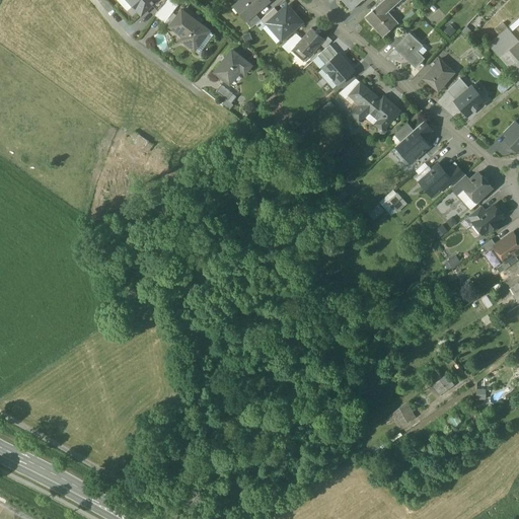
[(156,0),(128,0),(142,14),(152,4),(156,0)]
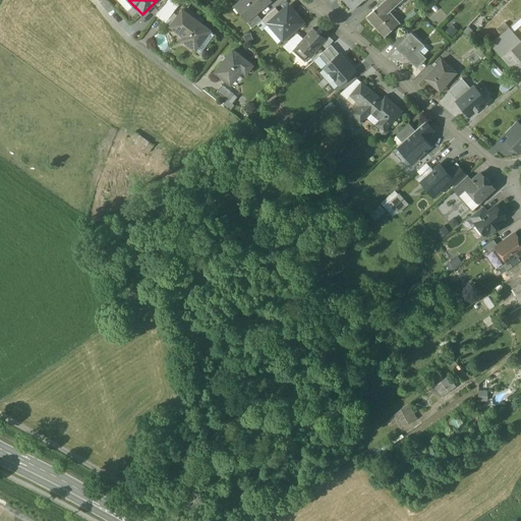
[(157,0),(153,4),(159,11),(165,3),(167,0),(157,0)]
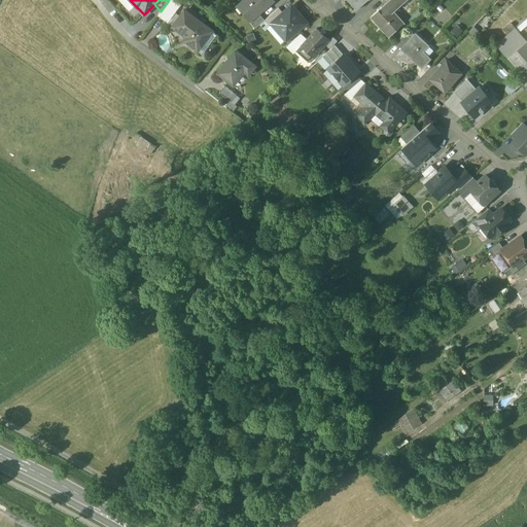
[(244,0),(238,6),(250,21),(259,13),(256,10),(259,8),(261,11),(274,1),(273,0),(244,0)]
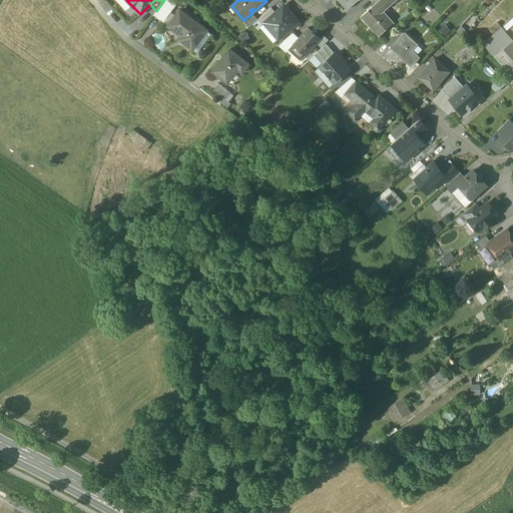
[(339,0),(348,9),(358,0),(339,0)]
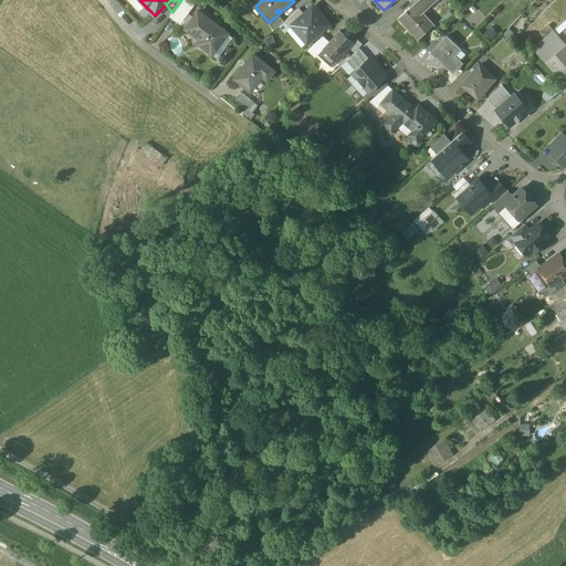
[(418,0),(398,19),(407,28),(408,28),(419,40),(433,27),(425,18),(427,14),(425,12),(435,3),(433,2),(436,0),(418,0)]
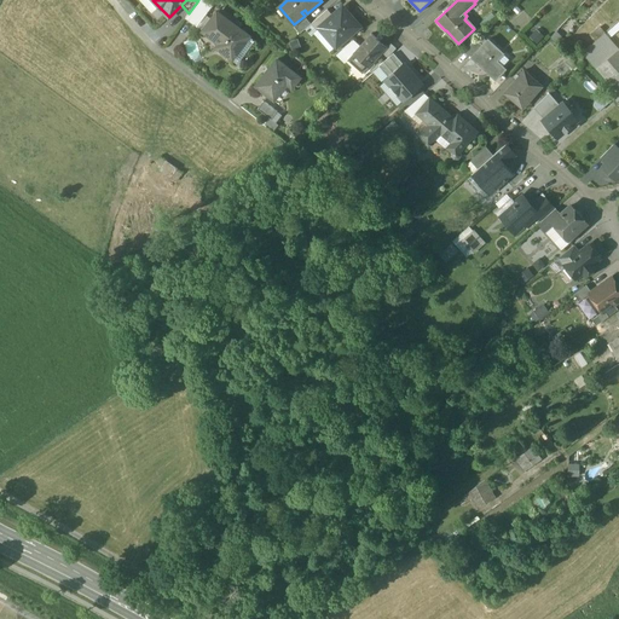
[(208,13),(196,4),(189,13),(185,19),(197,28),(208,13)]
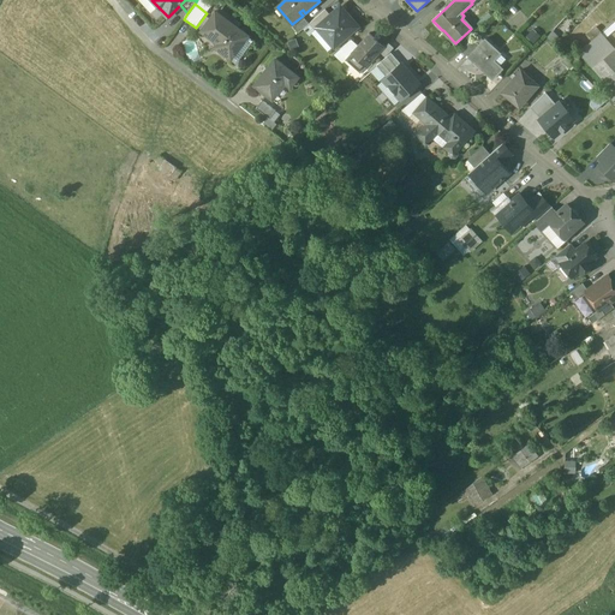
[(332,16),(318,28),(320,28),(335,46),(357,27),(341,9),(332,16)]
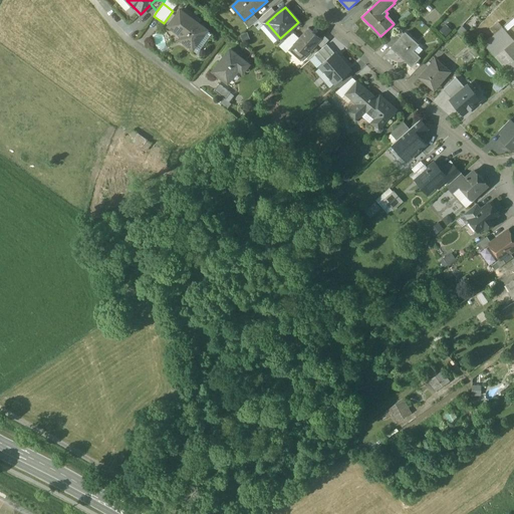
[(272,8),(259,19),(264,26),(267,23),(266,23),(277,13),(272,8)]
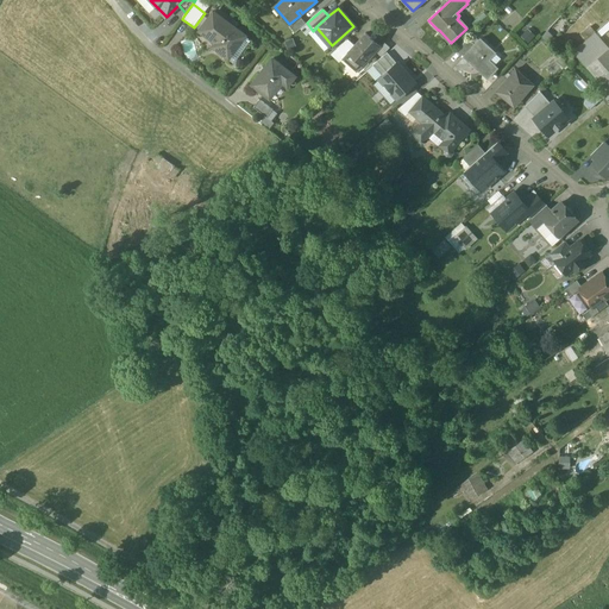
[(245,38),(214,14),(200,32),(220,46),(218,50),(228,58),(245,38)]
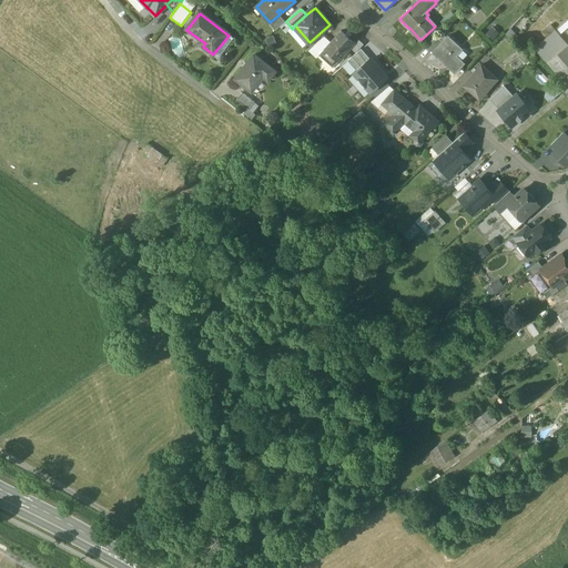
[(280,14),(270,22),(276,30),(286,21),(280,14)]
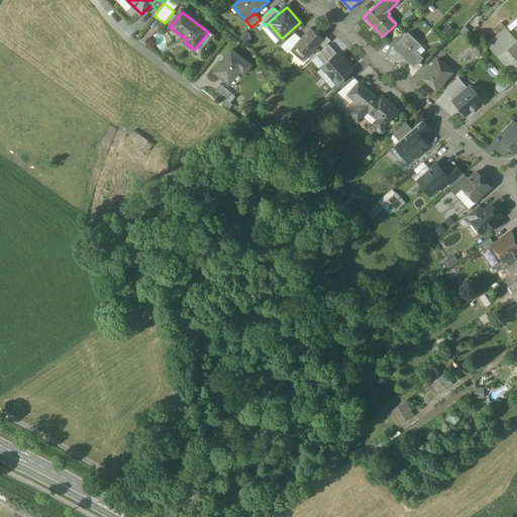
[(501,23),(494,29),(498,34),(505,27),(501,23)]
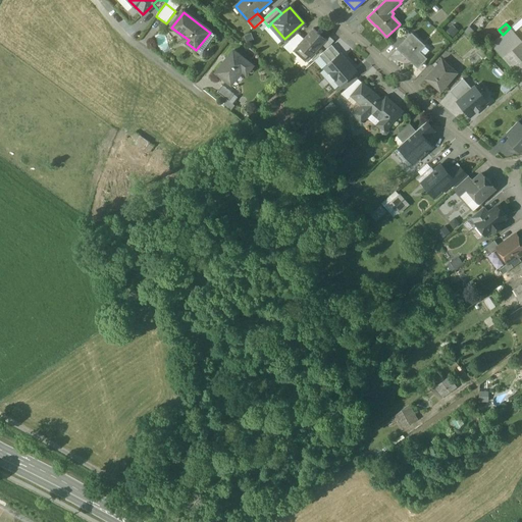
[(521,41),(510,28),(503,35),(491,44),(521,77),(521,41)]
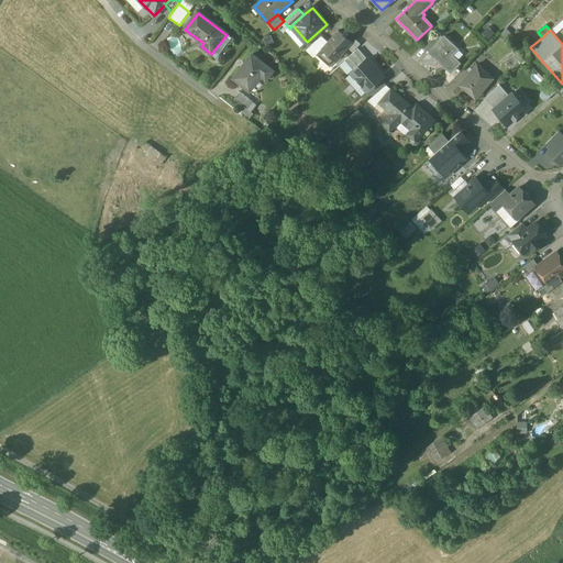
[(328,43),(322,48),(334,61),(335,61),(352,43),(338,31),(328,43)]
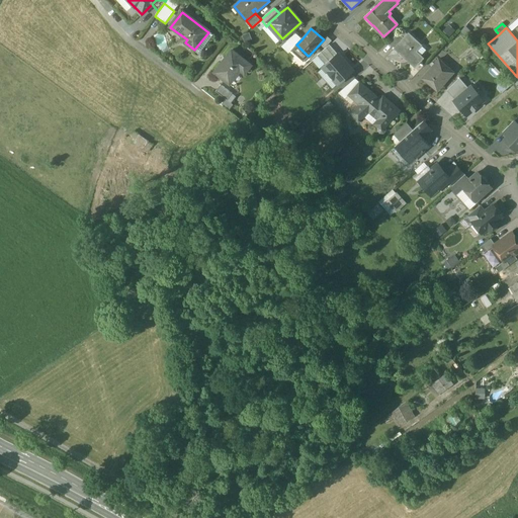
[(399,32),(390,42),(395,48),(404,37),(399,32)]
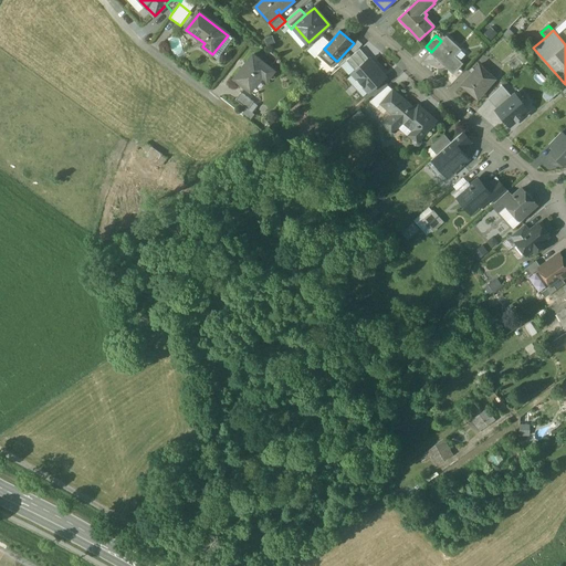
[(459,48),(447,35),(441,41),(431,52),(454,73),(463,63),(453,53),(459,48)]
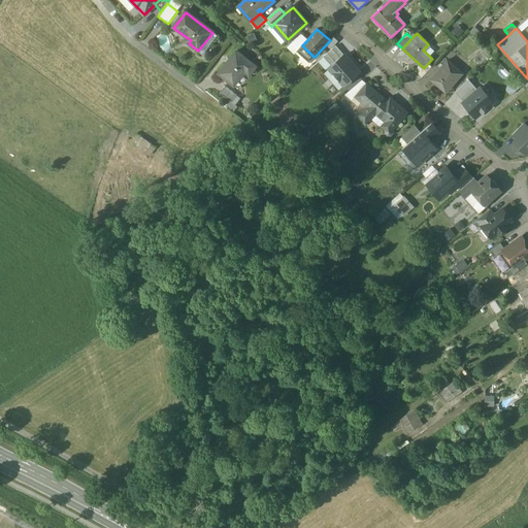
[(302,35),(292,43),(299,50),(302,45),(307,40),(302,35)]
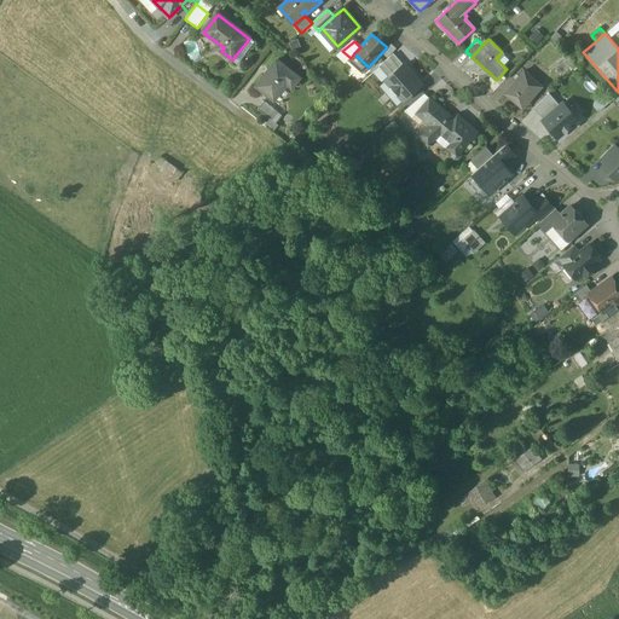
[(368,67),(354,53),(351,58),(348,61),(363,73),(368,67)]
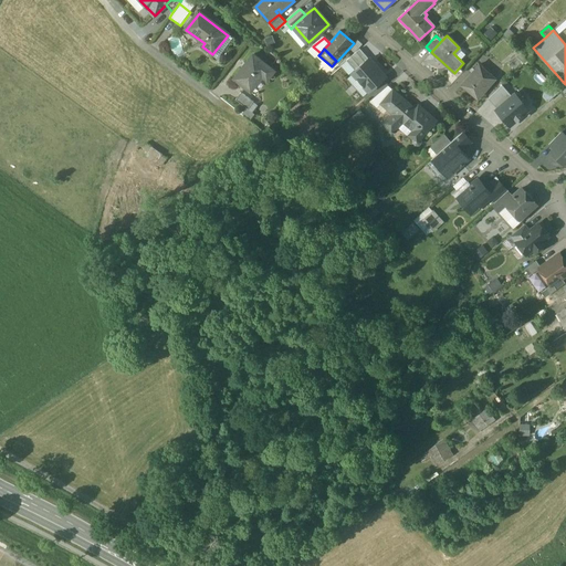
[(347,61),(355,70),(367,59),(359,50),(347,61)]
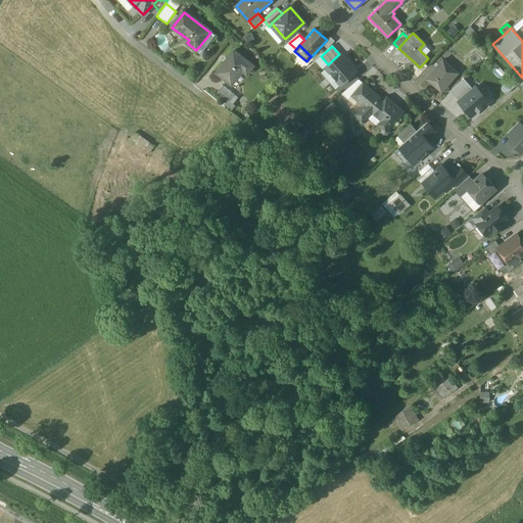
[(253,67),(234,51),(216,75),(230,86),(242,72),(247,76),(253,67)]
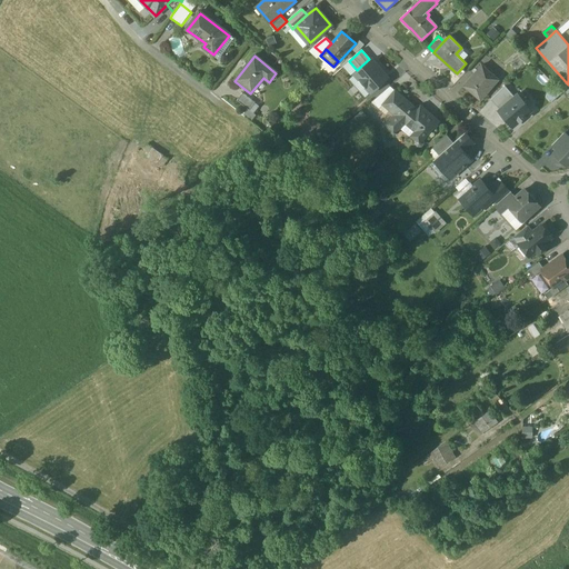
[(353,73),(371,93),(389,78),(372,57),(369,59),(357,70),(353,73)]
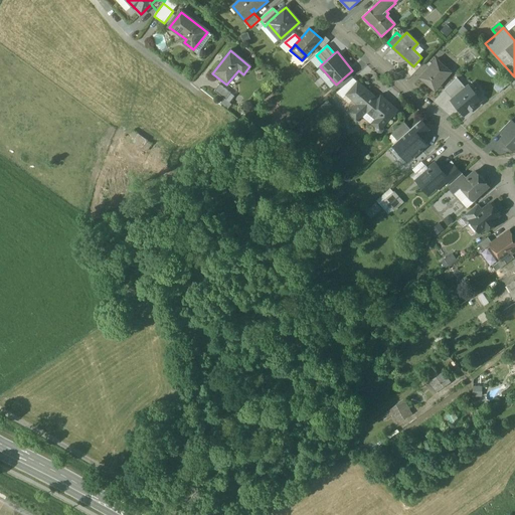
[(437,58),(420,77),(428,83),(431,81),(438,89),(452,71),(437,58)]
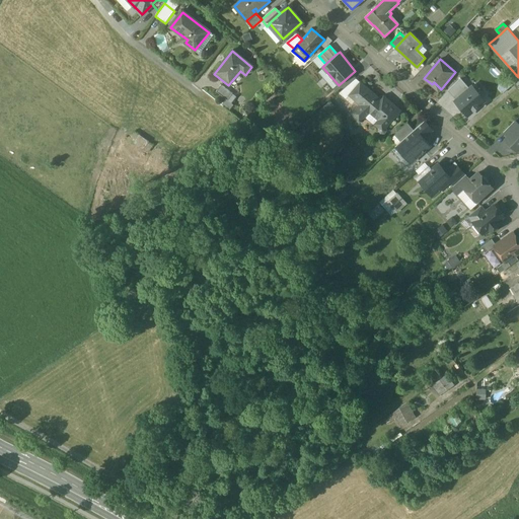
[(461,79),(448,90),(455,98),(468,87),(461,79)]
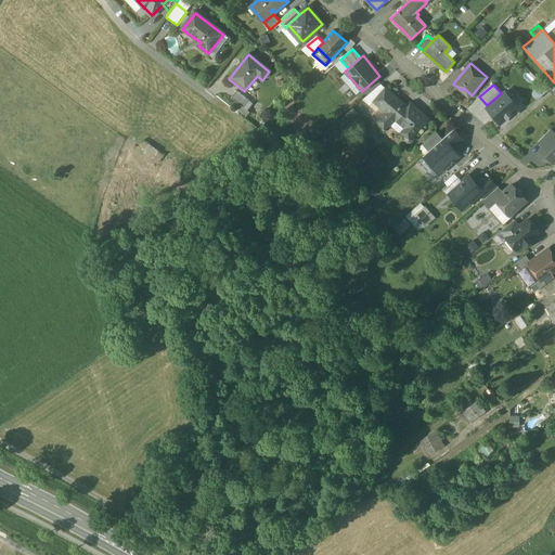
[(405,106),(385,87),(372,101),(384,112),(374,121),(383,131),(395,120),(399,115),(407,106),(405,106)]
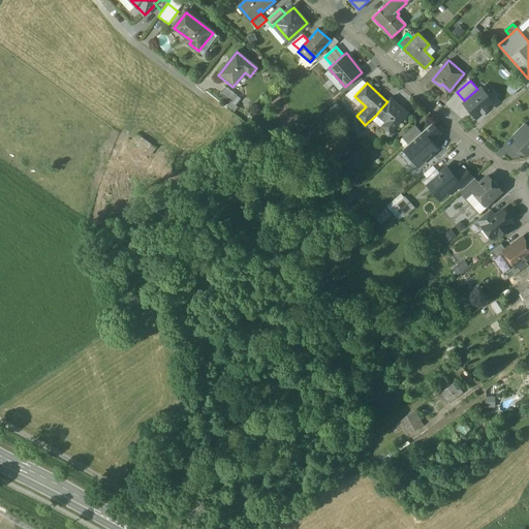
[(464,100),(462,102),(476,119),(495,103),(480,87),(477,89),(464,100)]
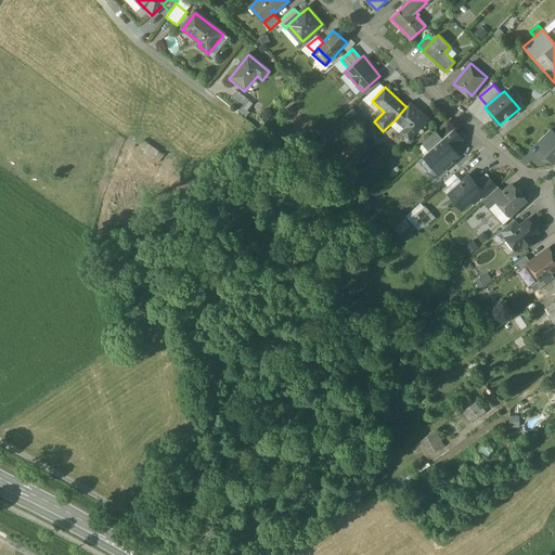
[(249,101),(237,92),(231,99),(243,108),(249,101)]
